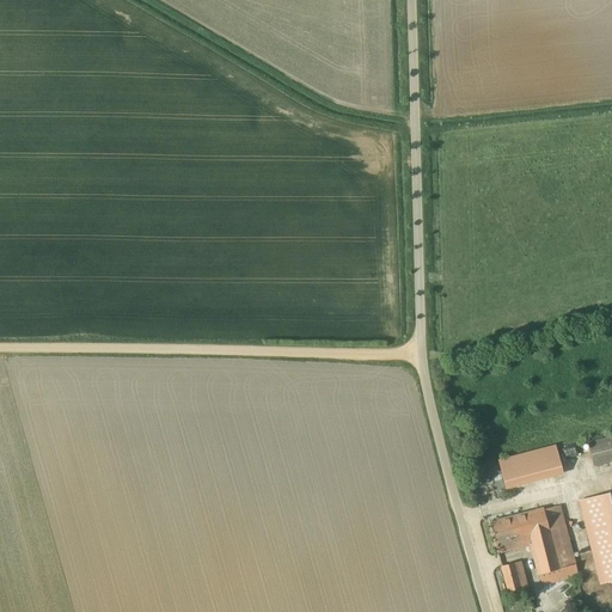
[(593,465),(611,459),(611,435),(588,441),(593,465)]
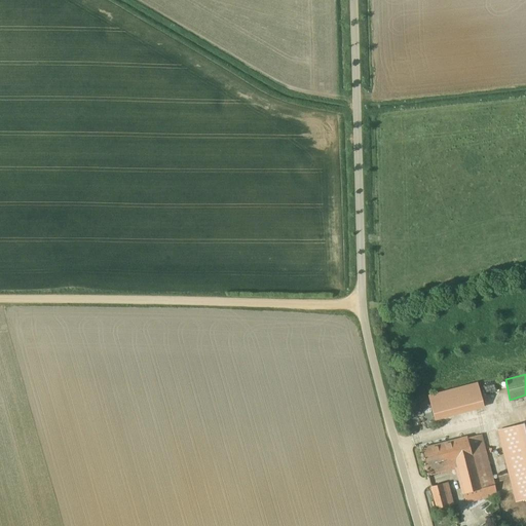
[(430,418),(482,408),(477,382),(425,391),(430,418)]
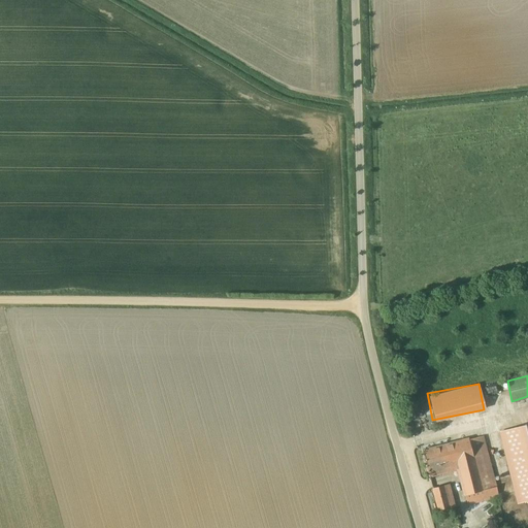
[(527,423),(499,431),(518,502),(527,499),(527,423)]
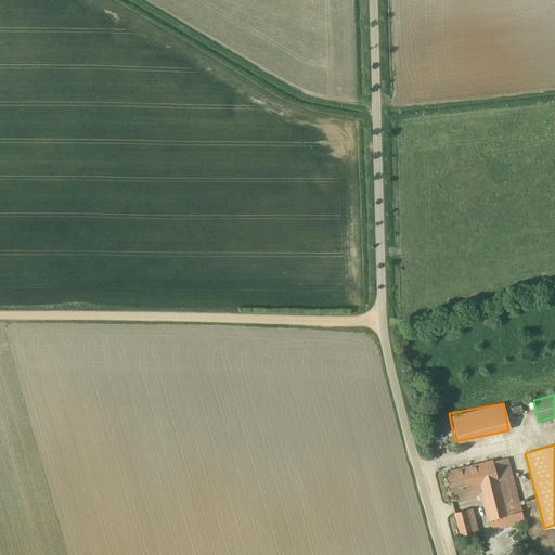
[(476,494),(482,493),(492,530),(525,521),(508,457),(444,475),(452,501),(476,494)]
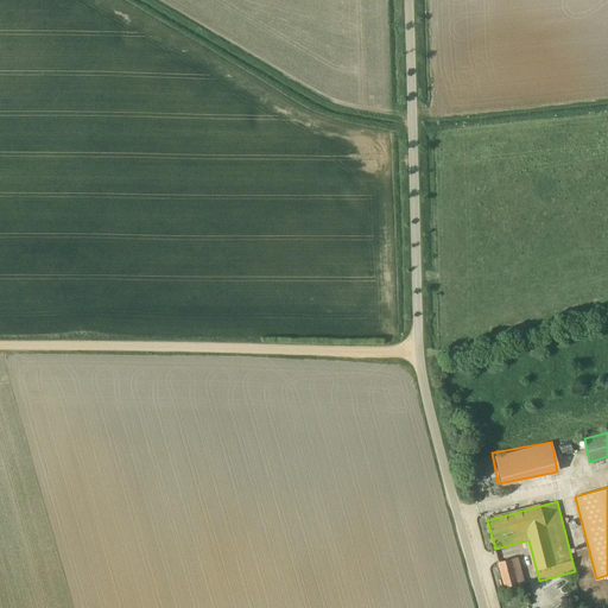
[(511,559),(499,562),(507,594),(519,591),(517,586),(521,584),(518,574),(515,575),(511,559)]
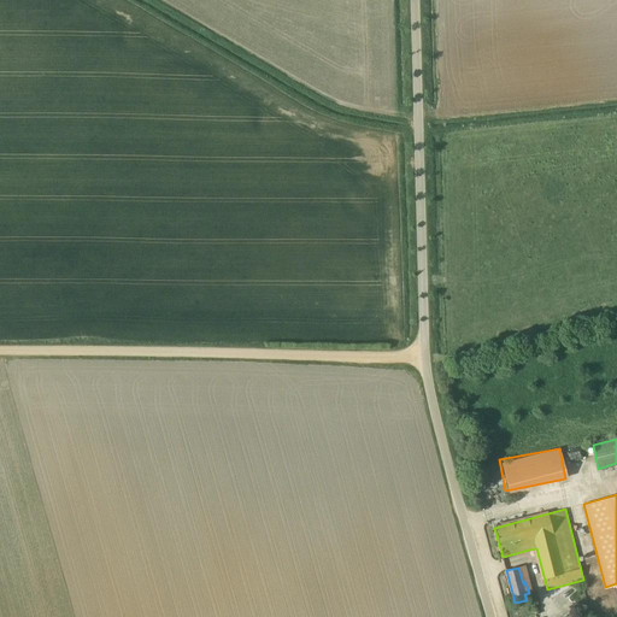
All buildings are outlined.
